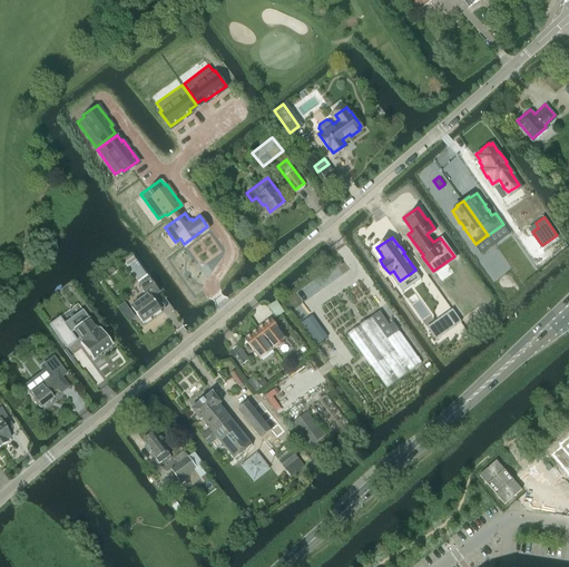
[(146,293),(130,303),(141,320),(143,320),(160,306),(151,294),(159,289),(148,274),(138,282),(146,293)]
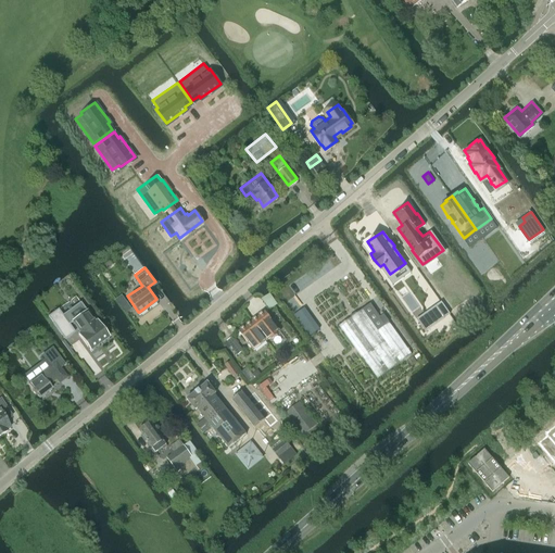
[(121,292),(115,297),(125,311),(130,306),(121,292)]
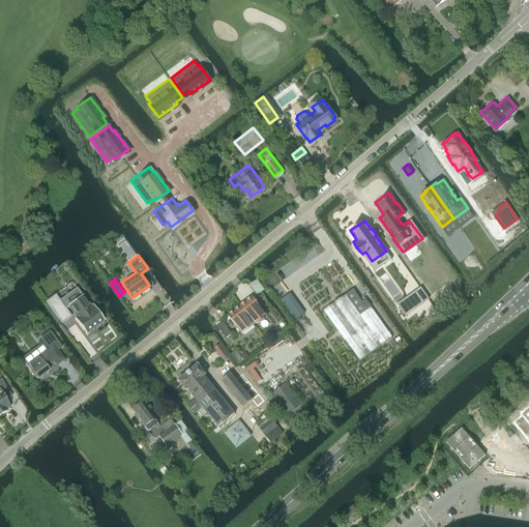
[(352,287),(324,306),(359,357),(391,335),(370,304),(364,297),(361,299),(360,299),(352,287)]
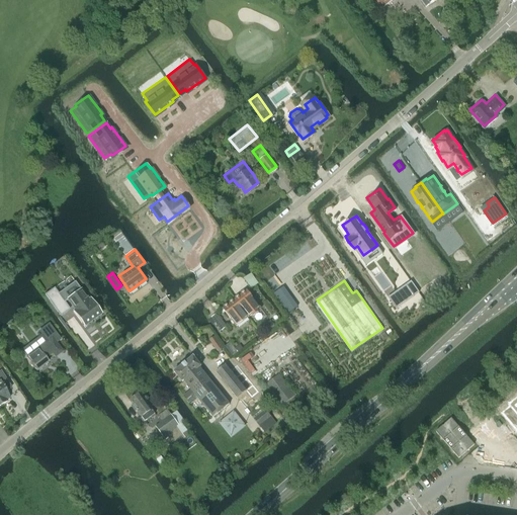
[(400,292),(391,299),(395,307),(413,293),(405,282),(397,288),(400,292)]
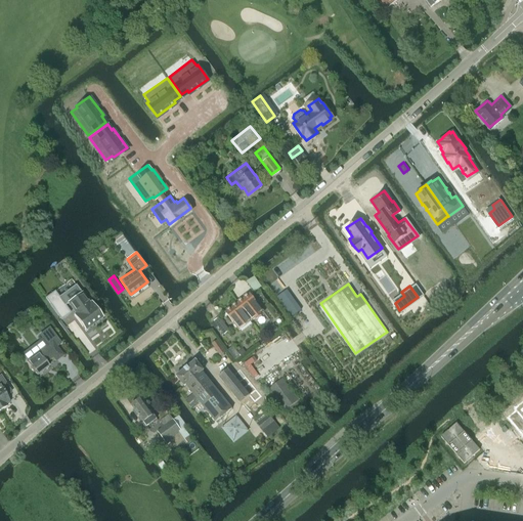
[(81,290),(67,300),(75,310),(73,312),(85,328),(101,315),(90,299),(88,301),(81,290)]
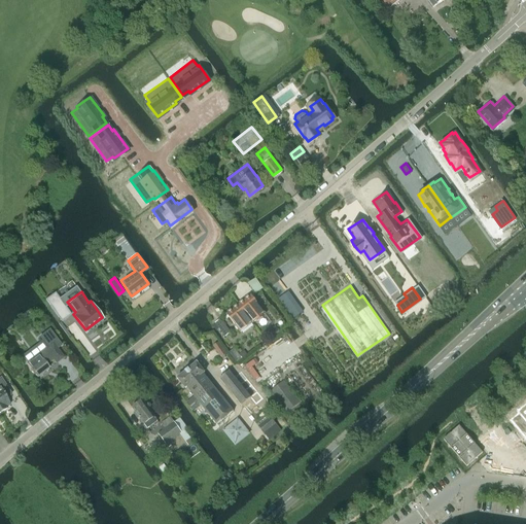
[(238,303),(252,320),(256,317),(257,318),(261,315),(260,314),(264,311),(250,293),(238,303)]
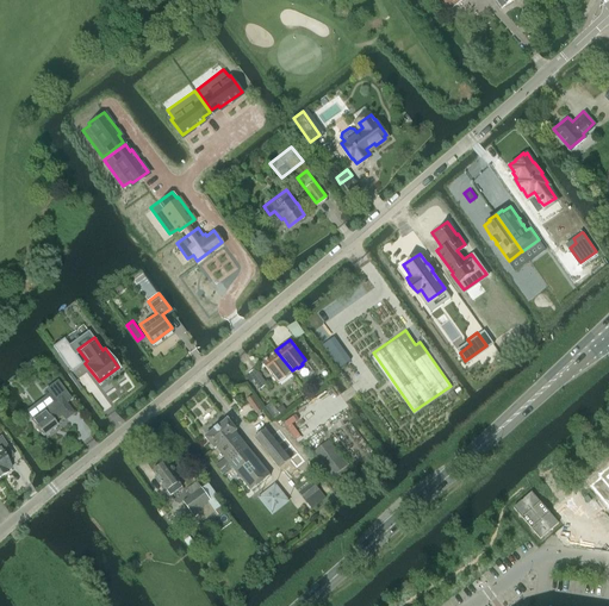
[(67,343),(56,350),(70,369),(81,361),(67,343)]
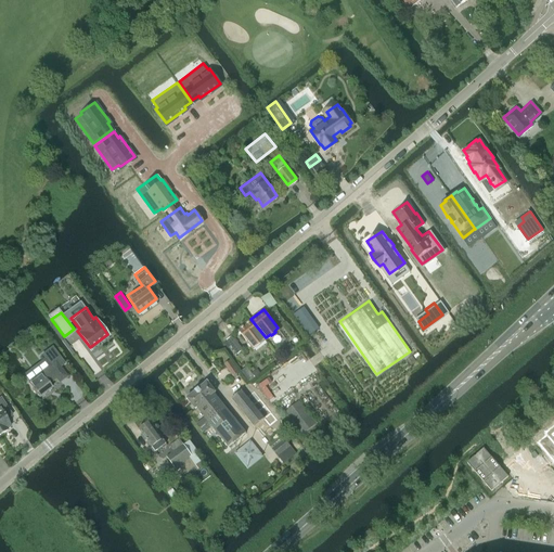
[(253,347),(266,337),(250,319),(237,329),(253,347)]
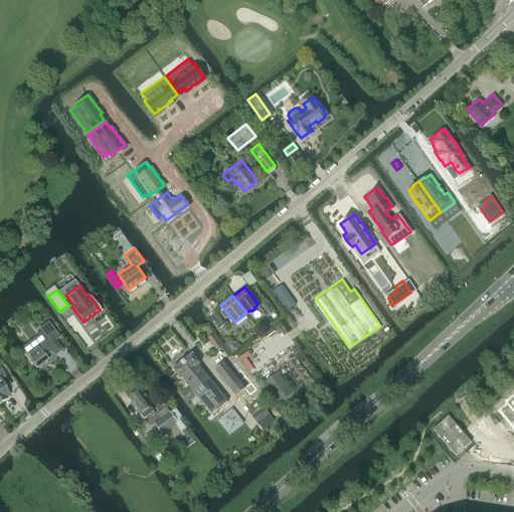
[(224,322),(214,309),(209,313),(219,326),(224,322)]
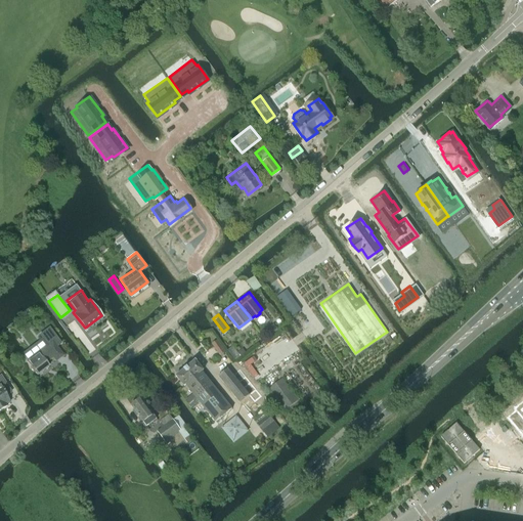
[(41,336),(19,352),(26,359),(27,360),(36,373),(48,363),(45,360),(51,355),(54,359),(62,353),(55,344),(60,341),(48,324),(38,332),(41,336)]
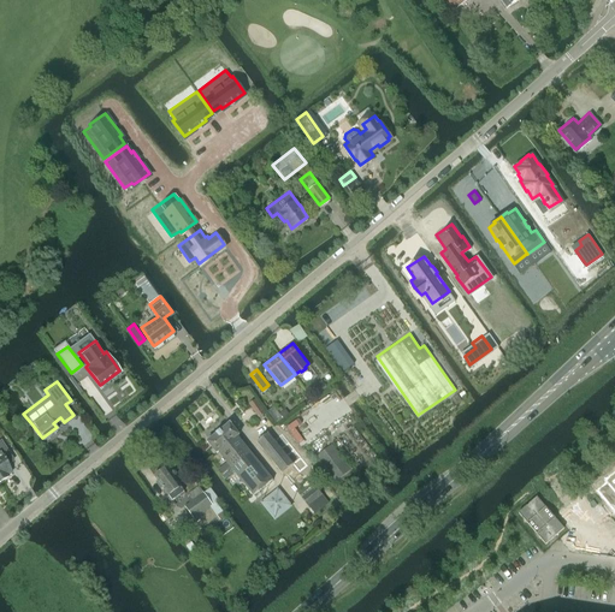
[(262,410),(254,397),(248,402),(256,414),(262,410)]
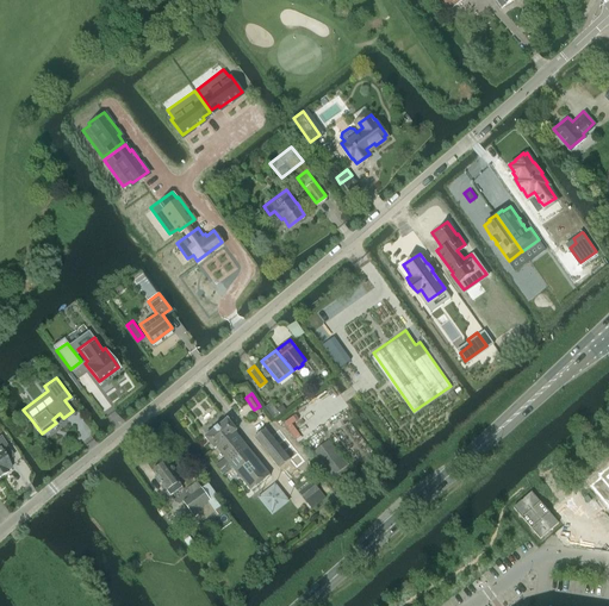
[(213,447),(216,445),(224,456),(215,463),(222,472),(231,464),(250,488),(269,473),(234,430),(236,429),(228,418),(227,417),(225,417),(225,418),(205,433),(204,435),(205,436),(213,447)]
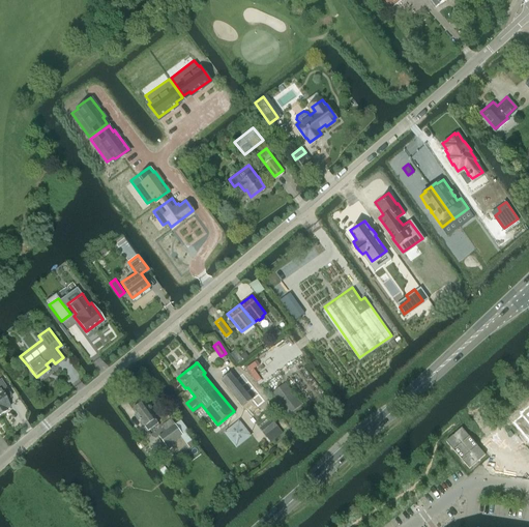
[(260,391),(238,364),(230,371),(229,372),(222,378),(221,378),(221,379),(242,405),(260,391)]
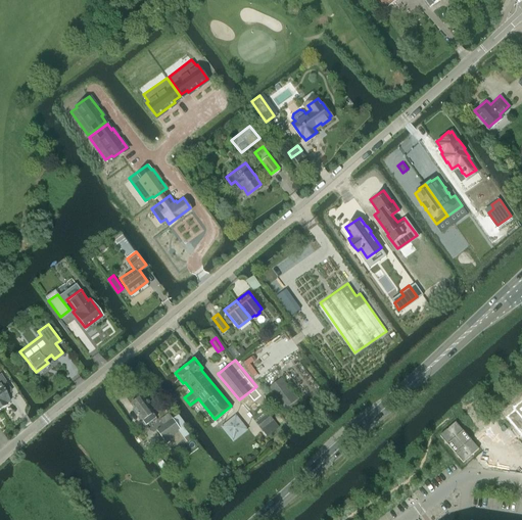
[(0,373),(0,407),(6,403),(5,402),(9,399),(5,392),(10,389),(0,373)]
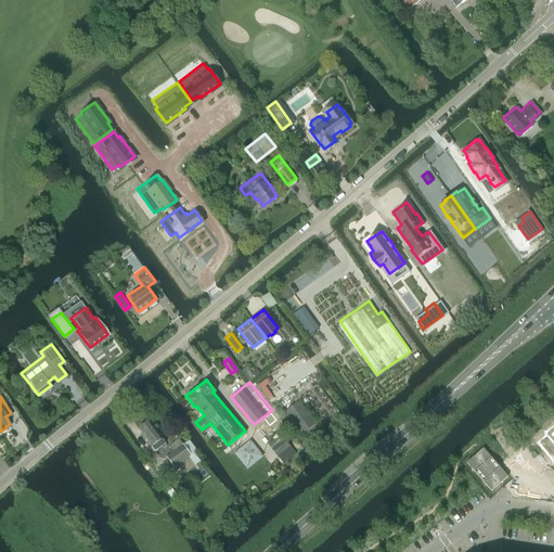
[(298,398),(284,409),(301,432),(316,421),(298,398)]
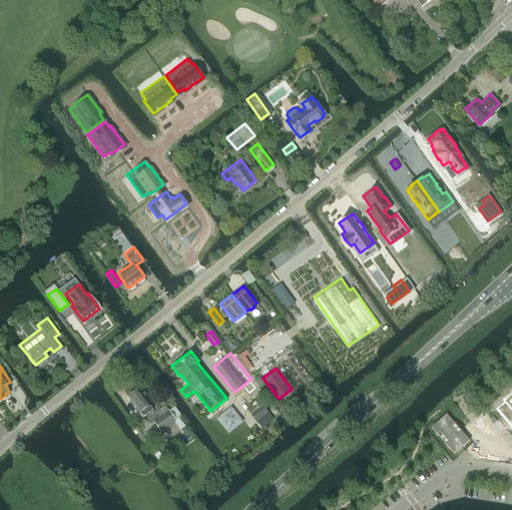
[(128,395),(142,415),(152,408),(137,388),(128,395)]
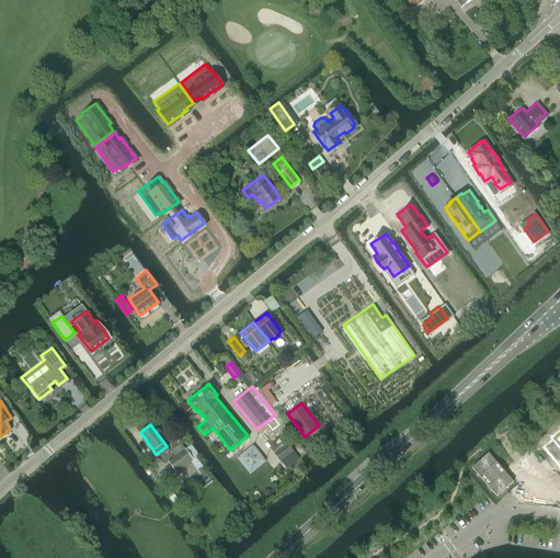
[(550,436),(541,444),(559,465),(559,425),(549,435),(550,436)]
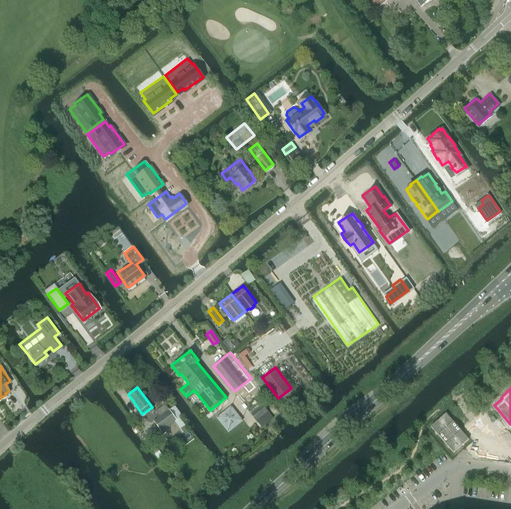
[(181,413),(174,404),(168,397),(155,407),(160,414),(153,419),(162,431),(165,435),(168,433),(164,427),(167,426),(166,424),(174,419),(182,430),(187,427),(178,415),(181,413)]
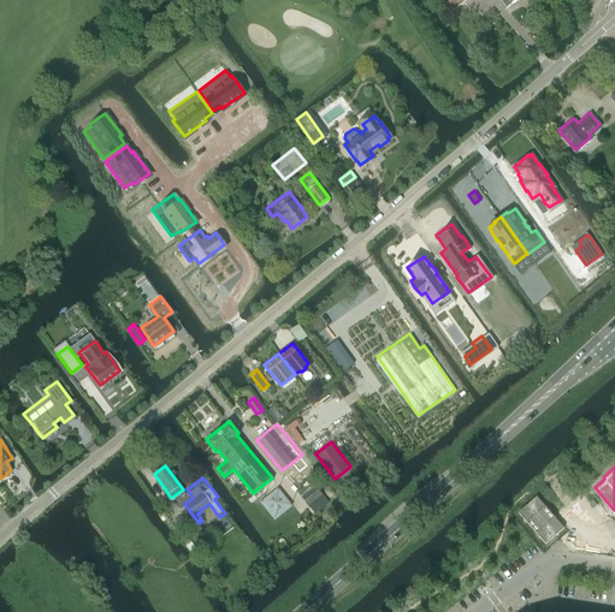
[(313,511),(327,500),(314,483),(301,494),(313,511)]
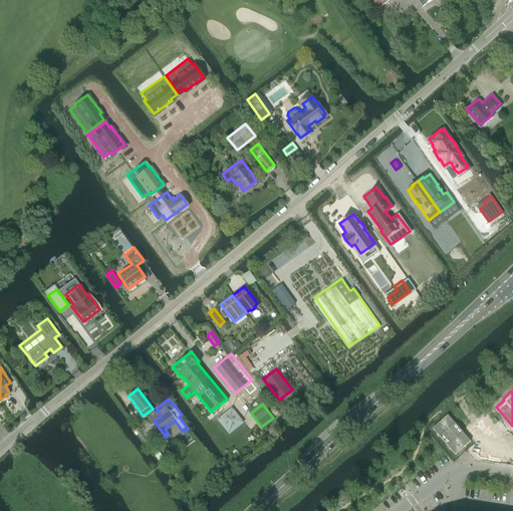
[(454,452),(470,439),(447,413),(432,426),(454,452)]
